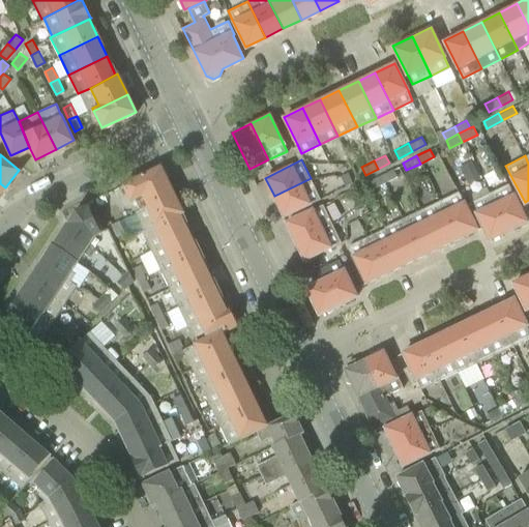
[(136,211),(173,193),(160,166),(113,189),(125,216),(136,211)]
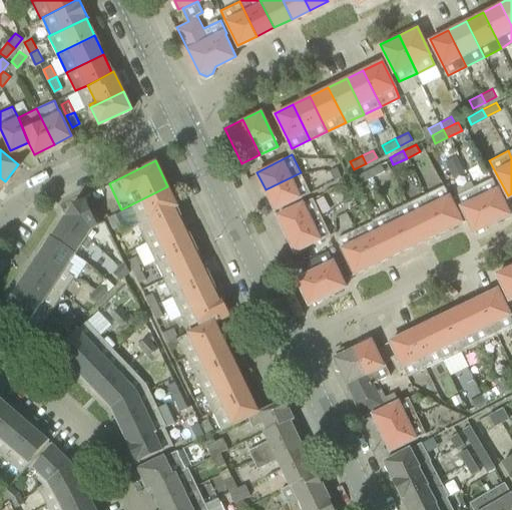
[(373,175),(384,169),(380,161),(369,167),(373,175)]
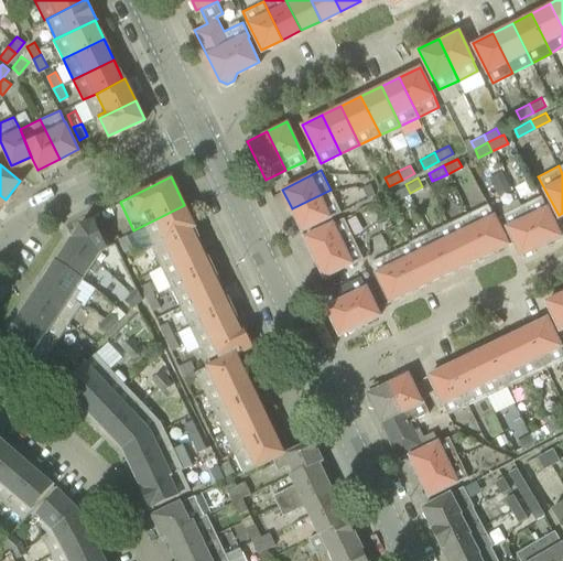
[(360,187),(365,197),(374,193),(368,183),(360,187)]
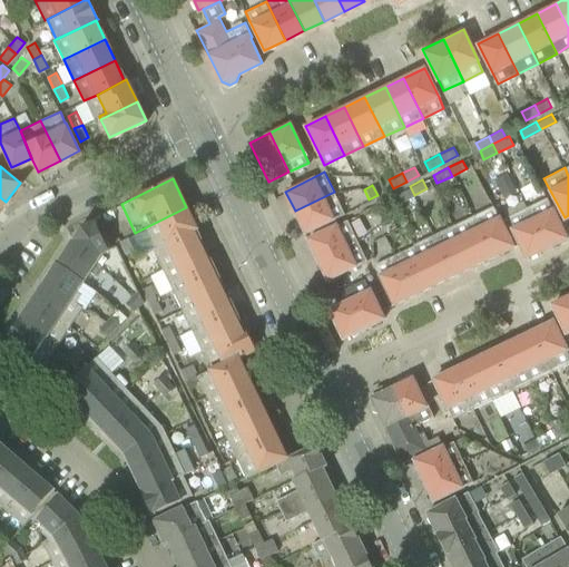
[(402,202),(414,195),(410,186),(398,193),(402,202)]
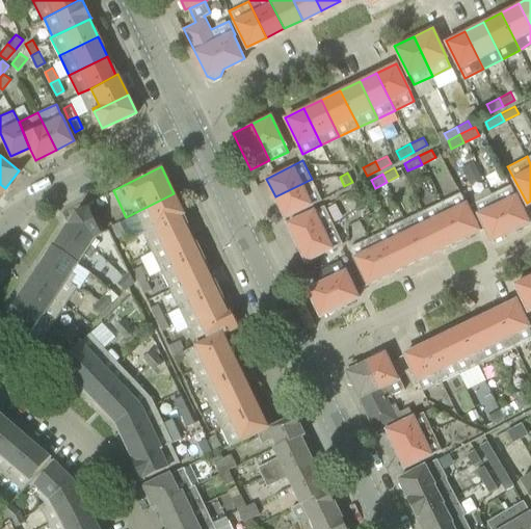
[(285,216),(312,203),(327,194),(325,190),(319,194),(312,179),(275,196),(285,216)]
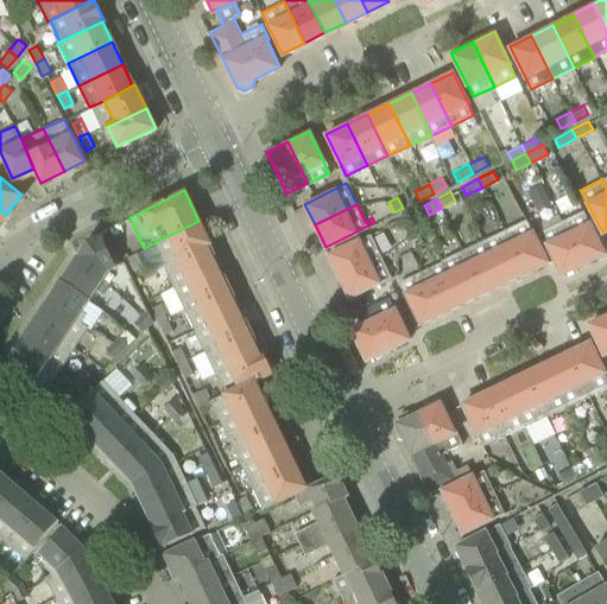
[(604,253),(600,246),(588,221),(587,222),(582,209),(562,220),(582,264),(604,253)]
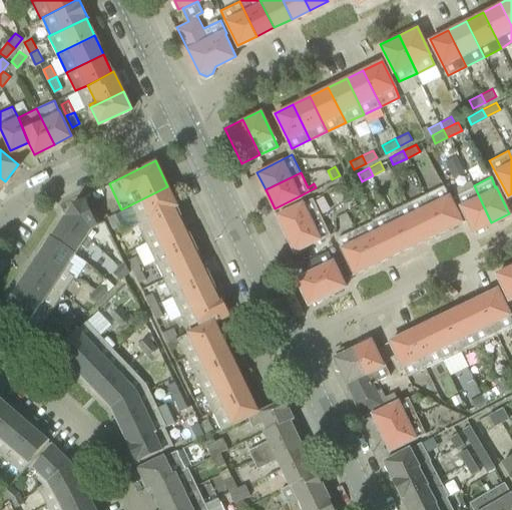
[(461,220),(461,219),(443,184),(426,192),(443,229),(461,220)]
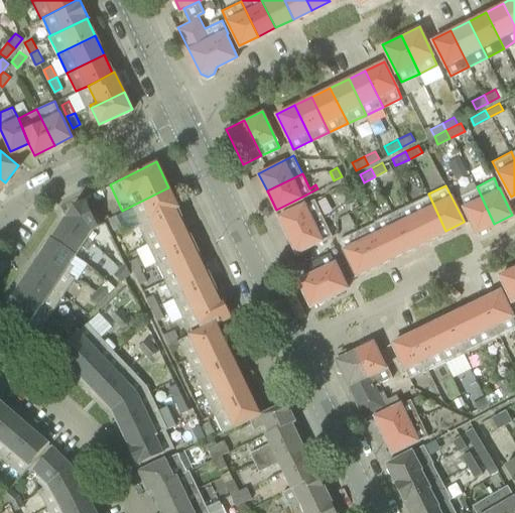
[(475,232),(494,224),(477,186),(459,195),(462,205),(463,205),(475,232)]
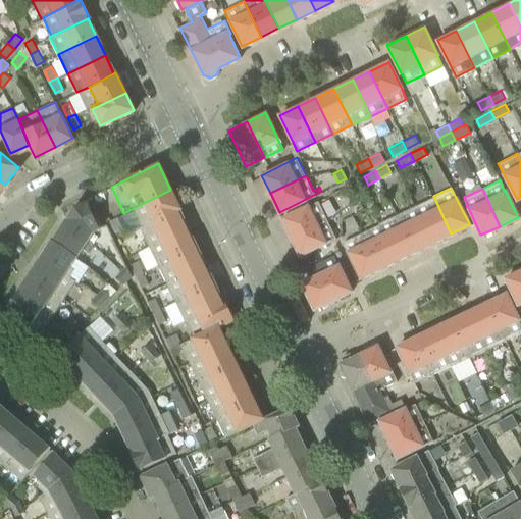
[(142,225),(177,209),(179,208),(170,190),(134,208),(142,225)]
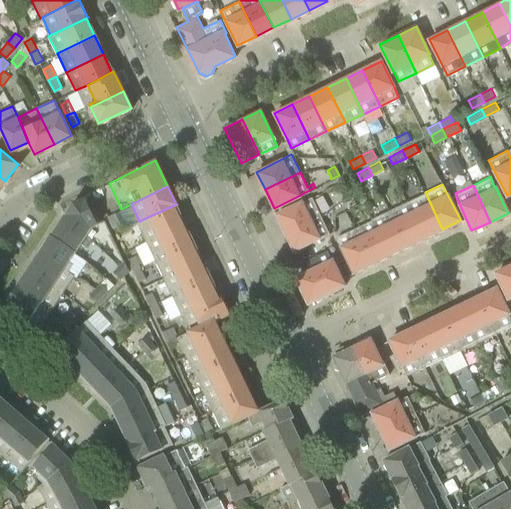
[(424,238),(442,229),(425,192),(406,201),(424,238)]
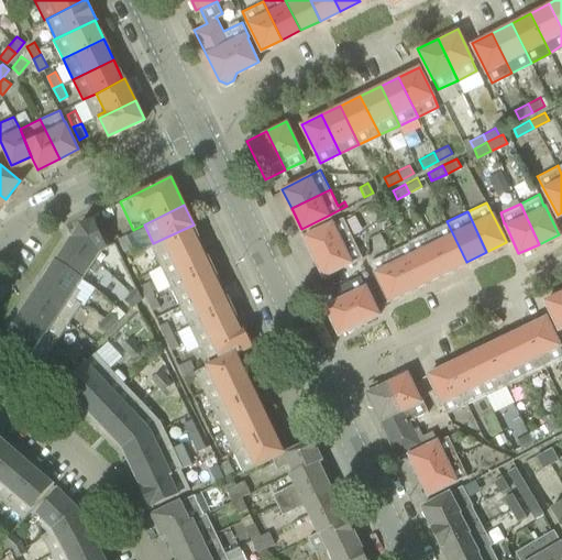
[(313,255),(352,237),(345,220),(352,217),(350,212),(304,234),(313,255)]
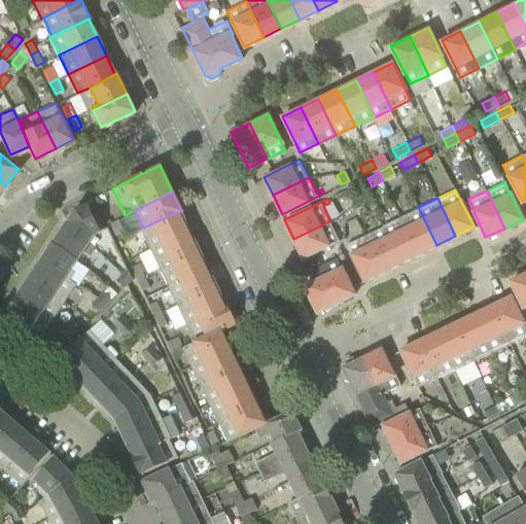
[(94,234),(100,231),(86,204),(73,210),(64,224),(90,241),(94,234)]
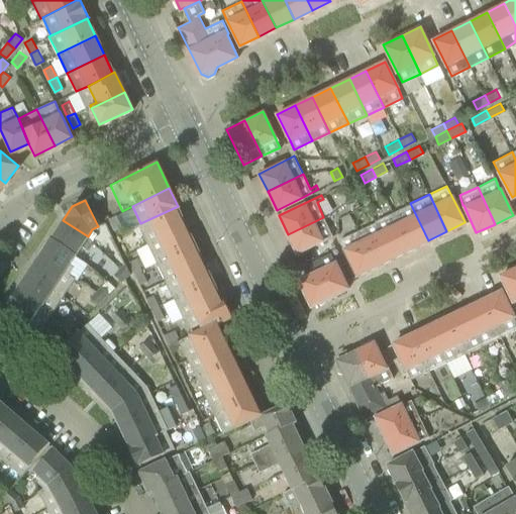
[(393,258),(411,248),(393,212),(388,203),(371,211),(375,220),(374,220),(375,221),(393,258)]
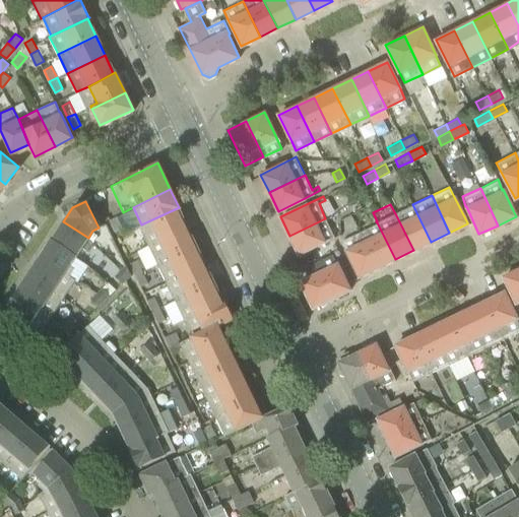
[(413,250),(431,242),(412,204),(395,213),(413,250)]
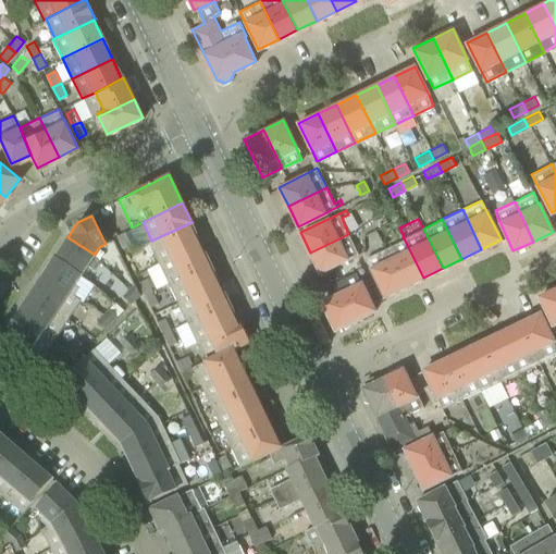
[(158,261),(199,243),(189,223),(151,241),(149,242),(158,261)]
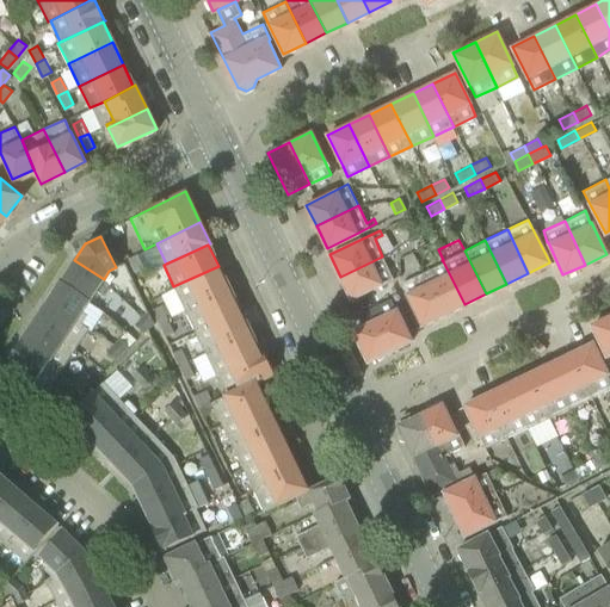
[(134,271),(143,266),(137,252),(128,256),(134,271)]
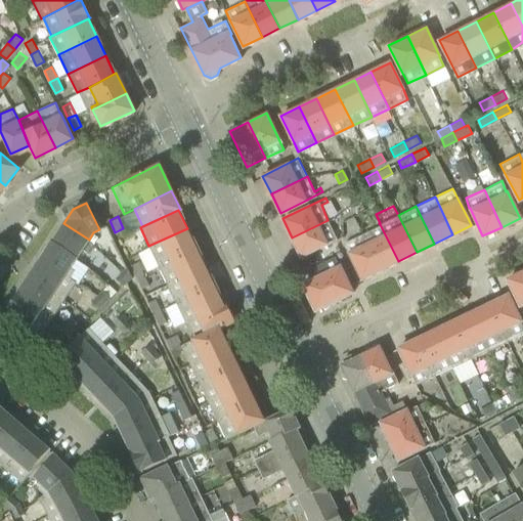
[(300,256),(328,243),(337,239),(328,220),(292,237),(300,256)]
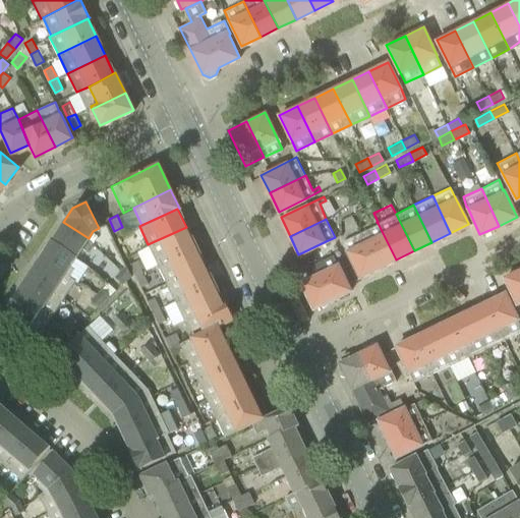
[(51,239),(76,256),(82,247),(87,249),(92,241),(89,238),(63,222),(51,239)]
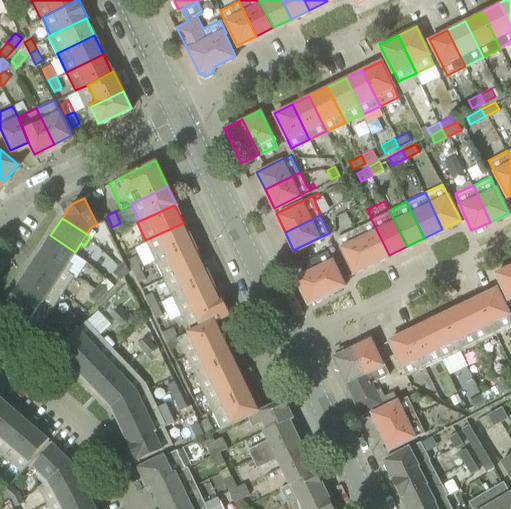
[(372,263),(389,255),(371,219),(355,227),(372,263)]
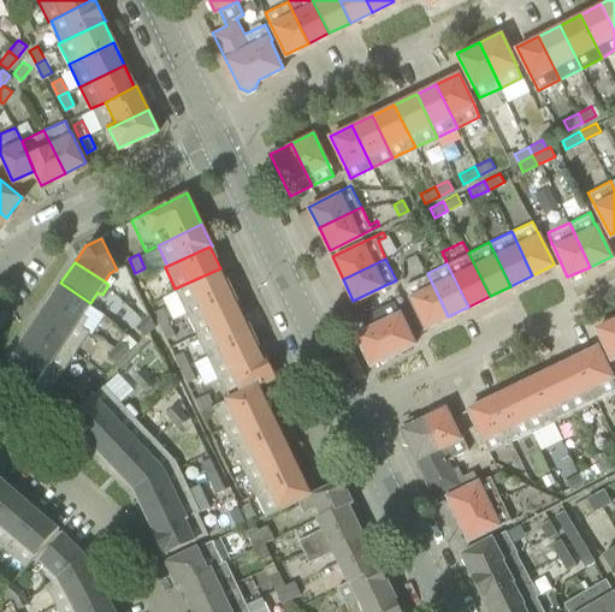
[(185,312),(230,290),(220,268),(175,289),(185,312)]
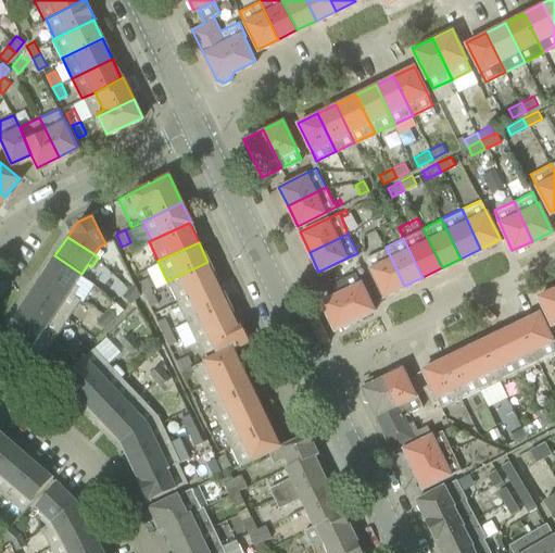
[(383,296),(404,286),(386,247),(365,256),(369,266),(383,296)]
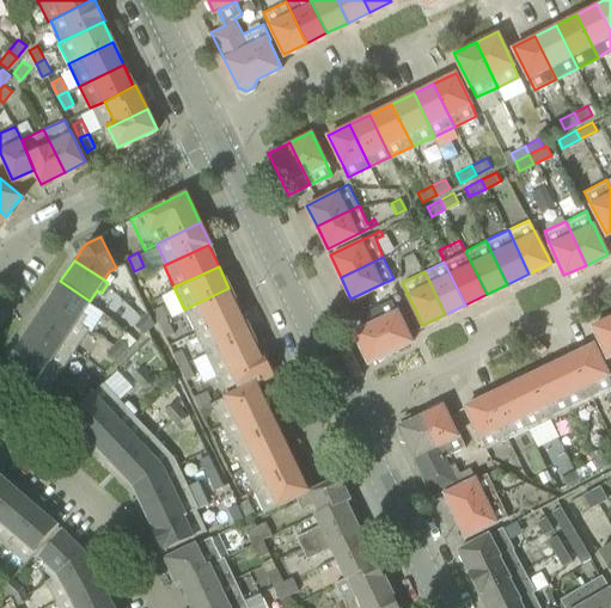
[(47,300),(81,324),(87,314),(83,312),(90,301),(60,281),(47,300)]
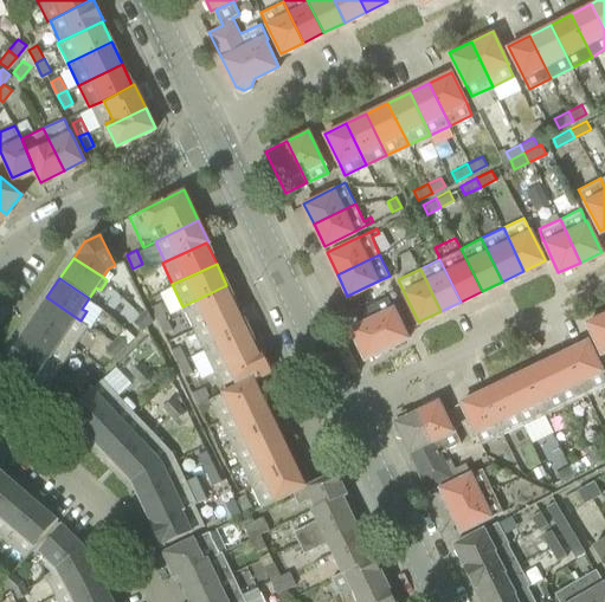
[(193,328),(237,306),(226,285),(182,306),(193,328)]
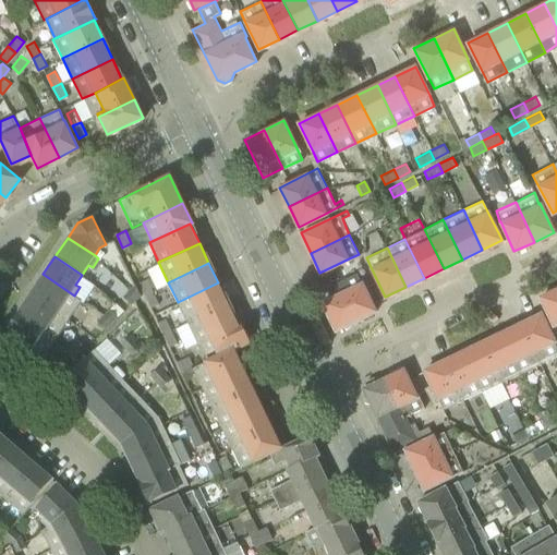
[(375,311),(371,302),(361,281),(356,273),(337,281),(355,320),(375,311)]
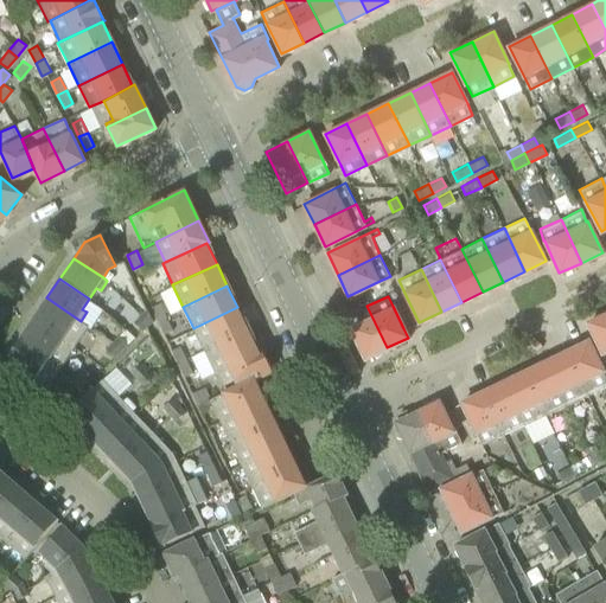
[(88,325),(81,321),(46,297),(33,318),(75,345),(88,325)]
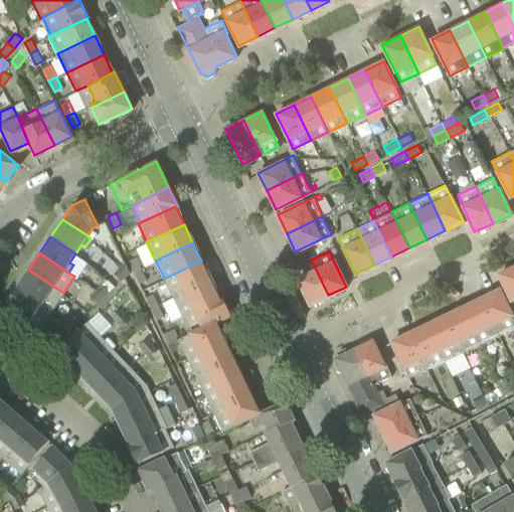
[(133,271),(141,268),(136,256),(128,260),(133,271)]
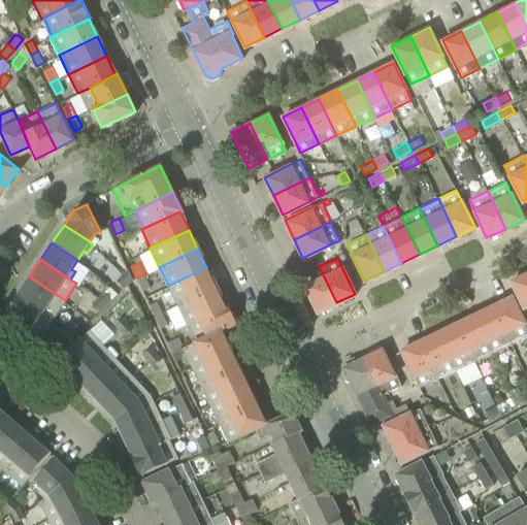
[(318,312),(336,302),(319,266),(300,275),(318,312)]
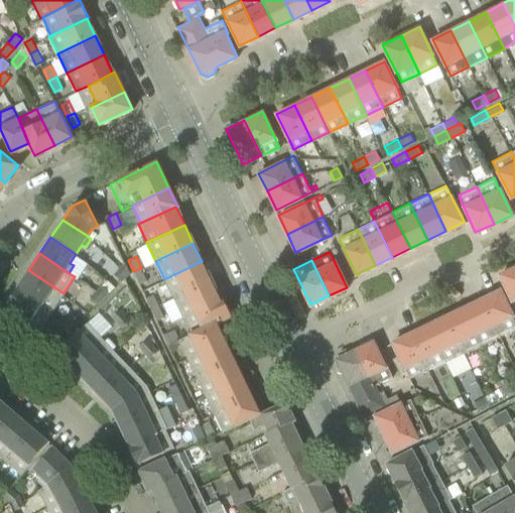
[(124,262),(119,267),(127,275),(130,271),(125,261),(124,262)]
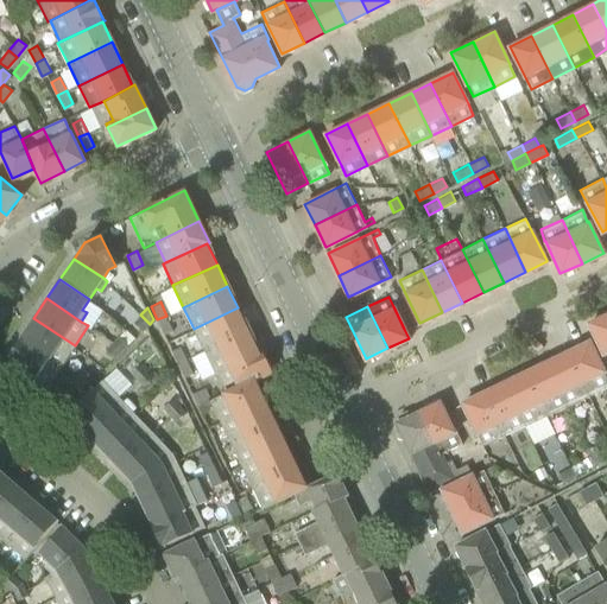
[(194,329),(203,349),(247,328),(238,307),(194,329)]
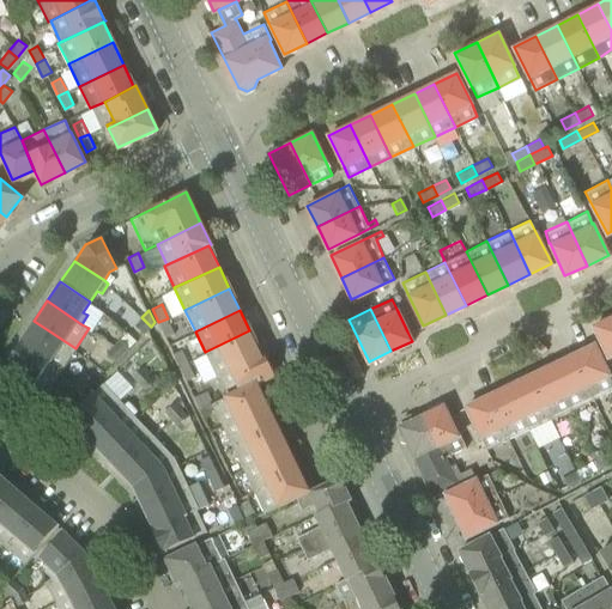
[(611,364),(611,316),(593,326),(611,364)]
